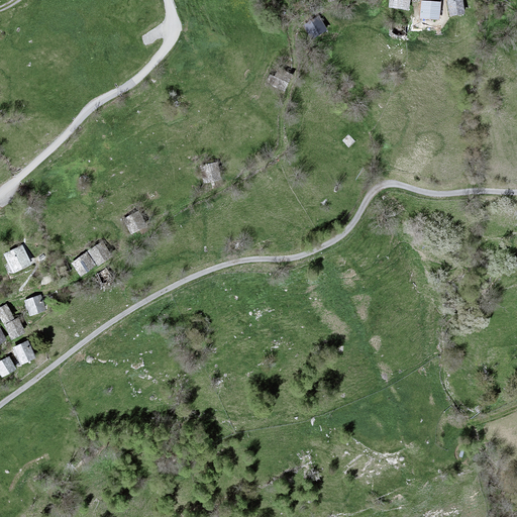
[(408,0),(391,0),(390,6),(408,8),(408,0)]
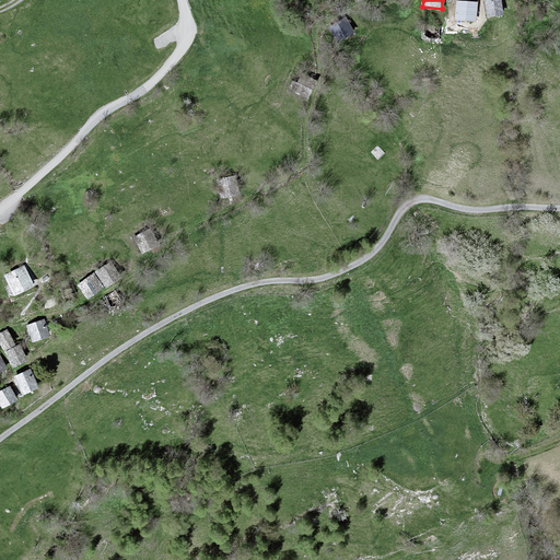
[(502,14),(499,0),(486,0),(488,16),(502,14)]
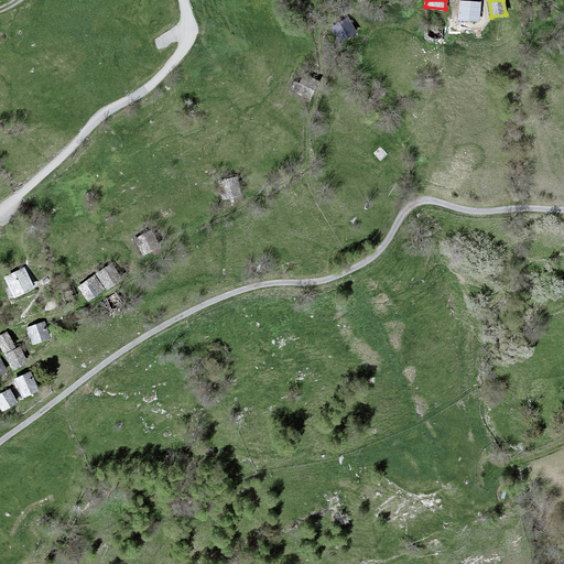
[(479,3),(461,2),(459,19),(478,20),(479,3)]
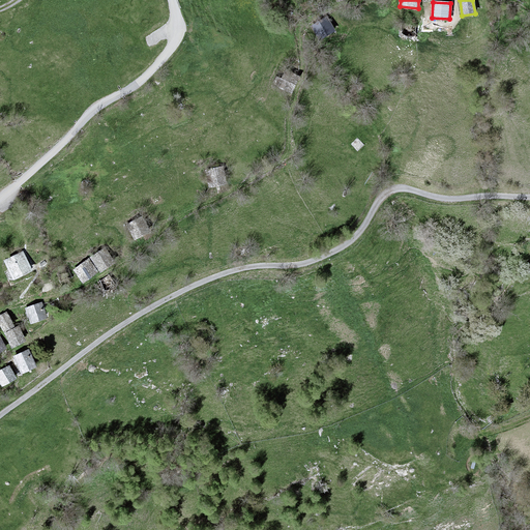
[(334,31),(327,19),(313,27),(320,39),(334,31)]
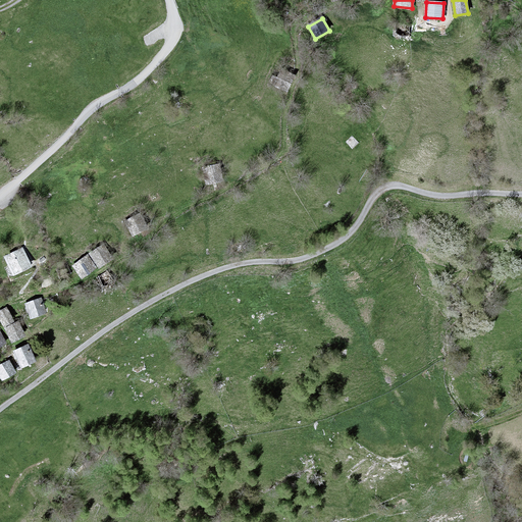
[(294,75),(282,69),(277,79),(273,76),(270,83),(286,91),(294,75)]
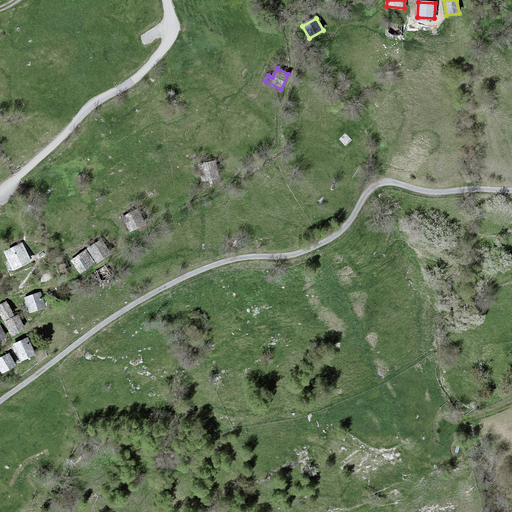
[(218,177),(214,162),(199,165),(202,180),(218,177)]
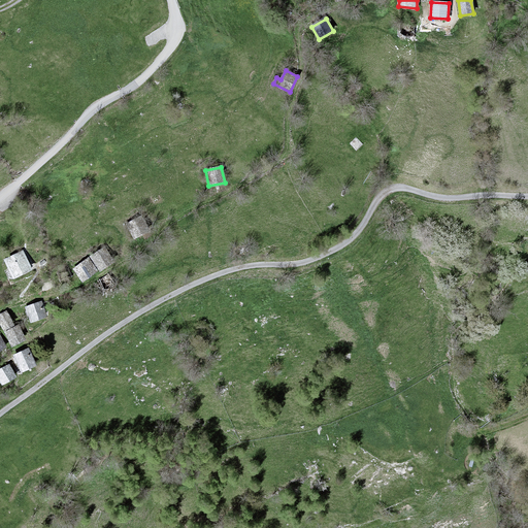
[(149,231),(141,218),(127,225),(134,238),(149,231)]
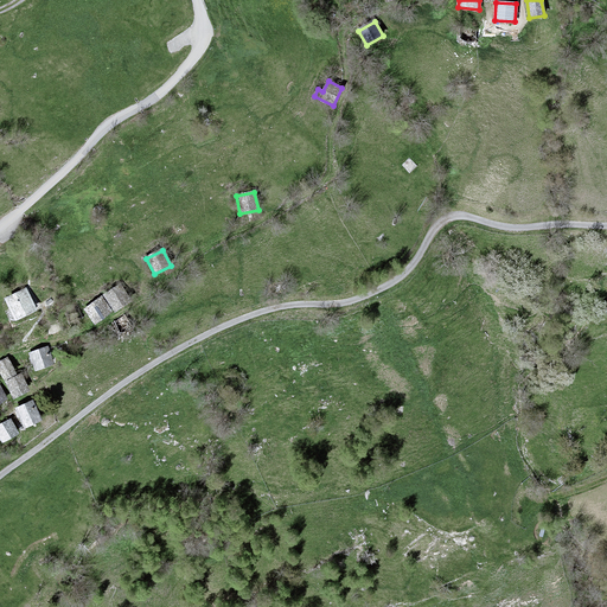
[(120,286),(104,295),(115,311),(131,301),(120,286)]
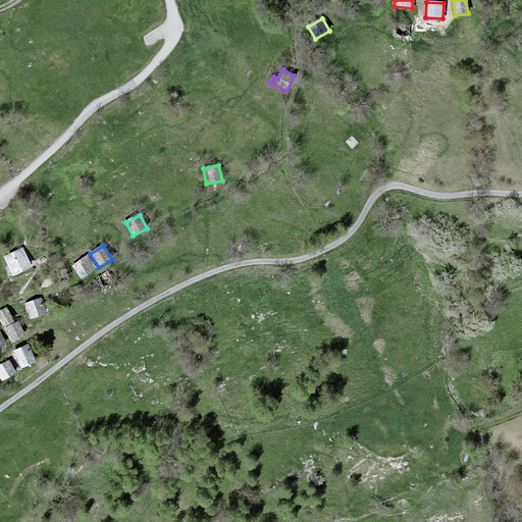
[(31,266),(22,249),(6,257),(14,274),(31,266)]
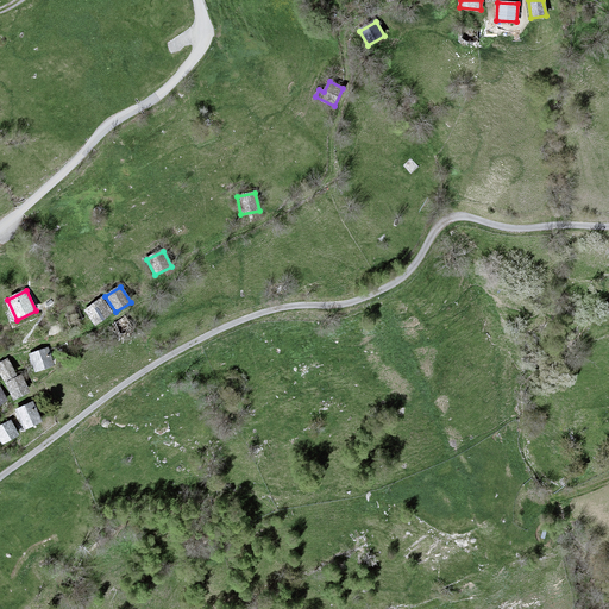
[(112,313),(102,299),(86,311),(96,324),(112,313)]
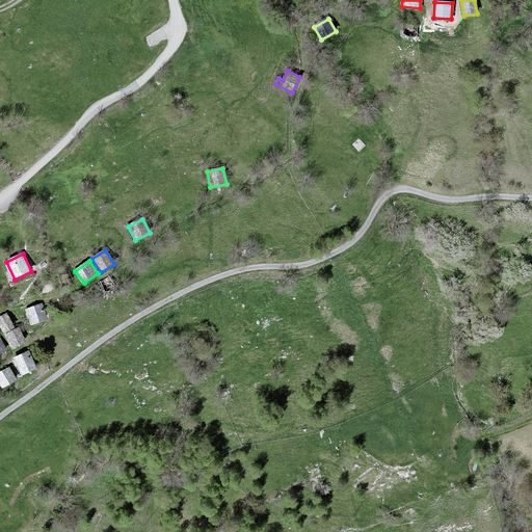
[(46,318),(42,304),(26,311),(31,323),(46,318)]
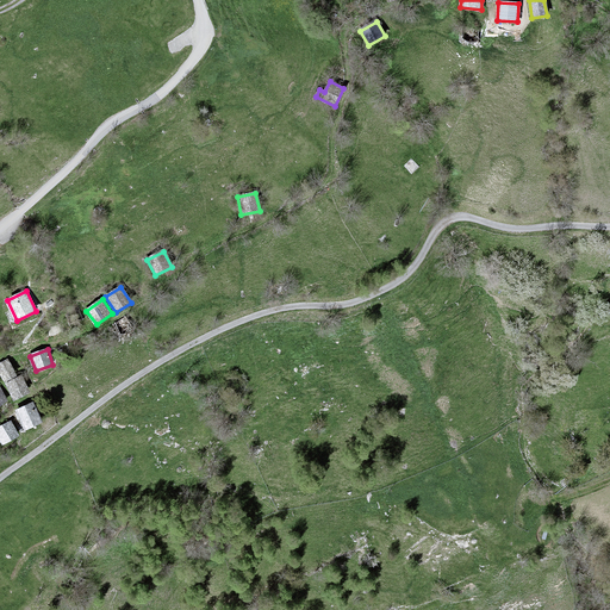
[(16,375),(7,361),(0,365),(0,372),(5,381),(16,375)]
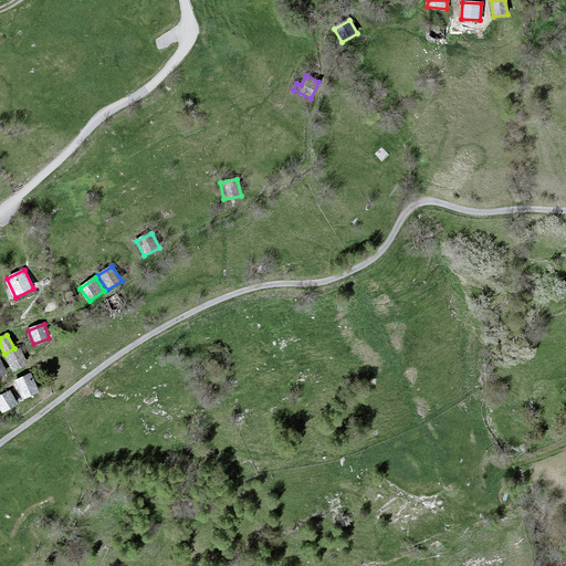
[(27,364),(20,350),(6,357),(12,371),(27,364)]
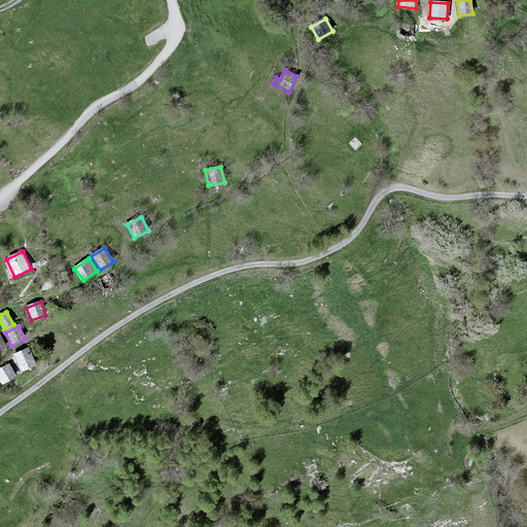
[(35,364),(28,349),(14,355),(22,371),(35,364)]
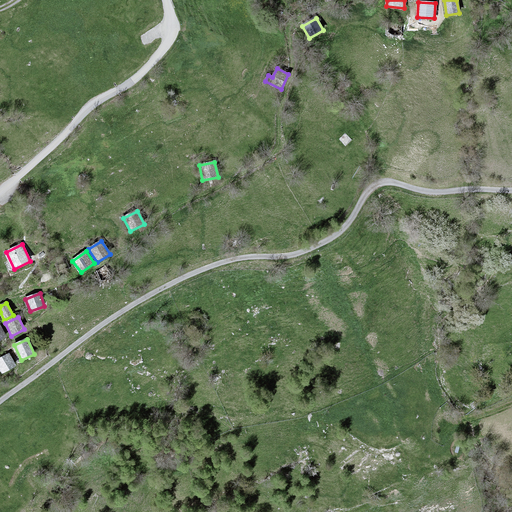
[(15,366),(9,354),(0,359),(0,368),(2,373),(15,366)]
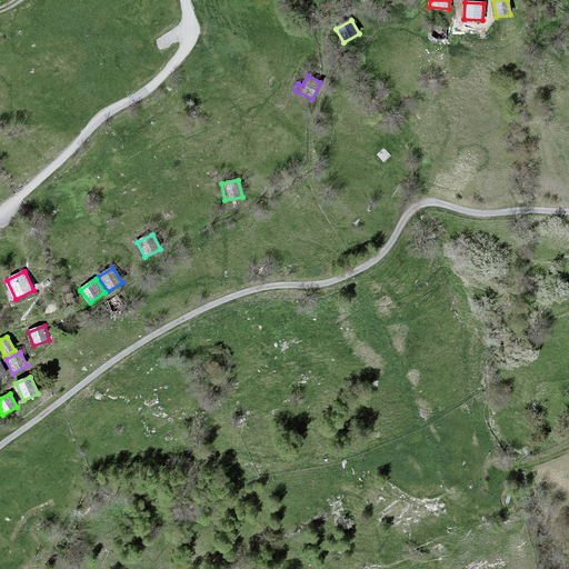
All buildings are outlined.
